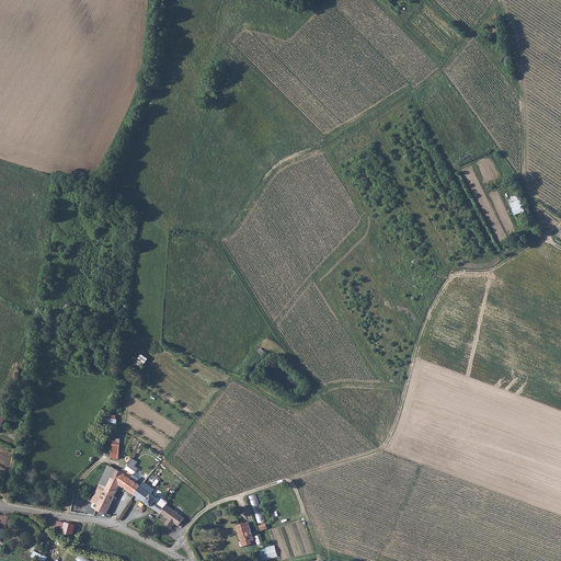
[(512,206),(521,203),(518,195),(510,198),(512,206)]
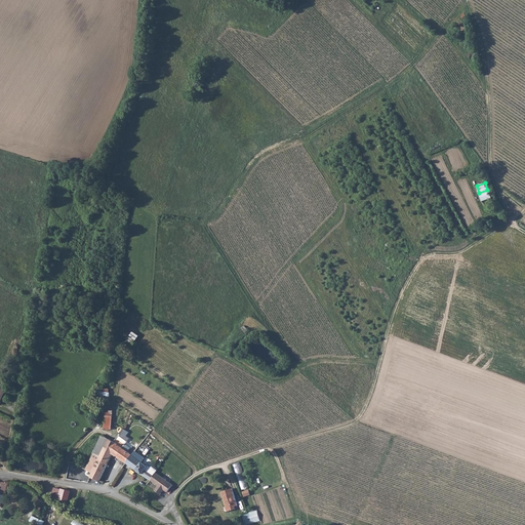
[(133,346),(139,335),(133,331),(126,341),(133,346)]
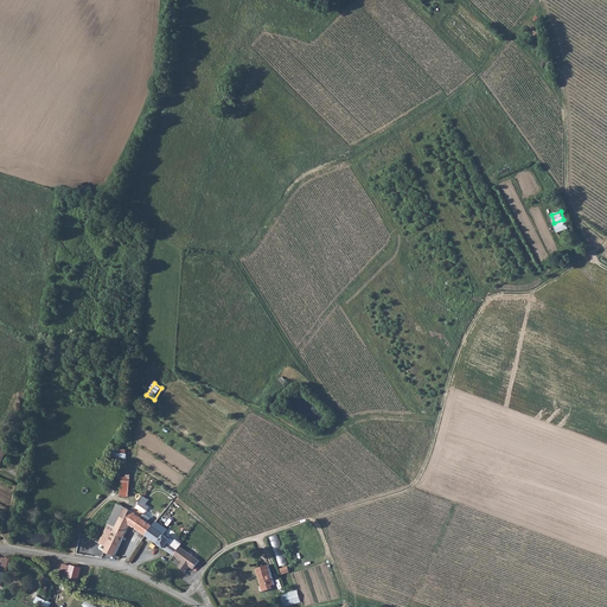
[(127,461),(128,449),(115,448),(114,460),(127,461)]
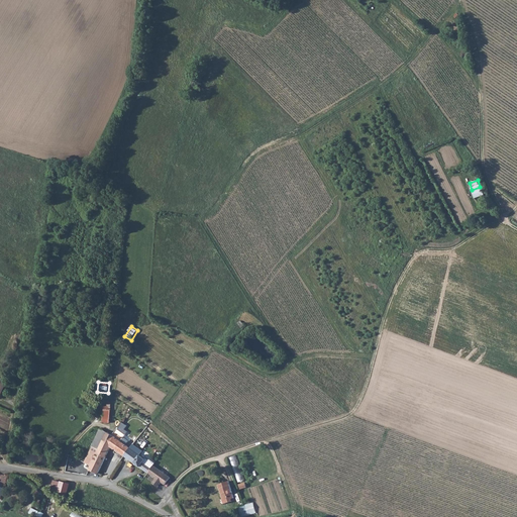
[(104,409),(103,423),(110,423),(111,410),(104,409)]
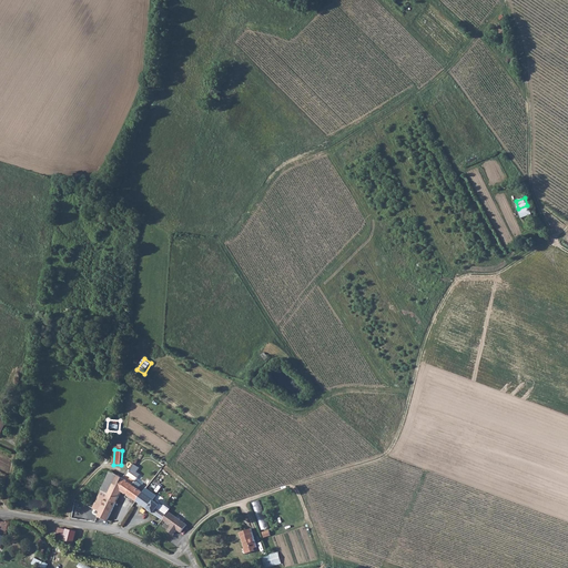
[(111,472),(102,489),(109,493),(113,484),(118,475),(111,472)]
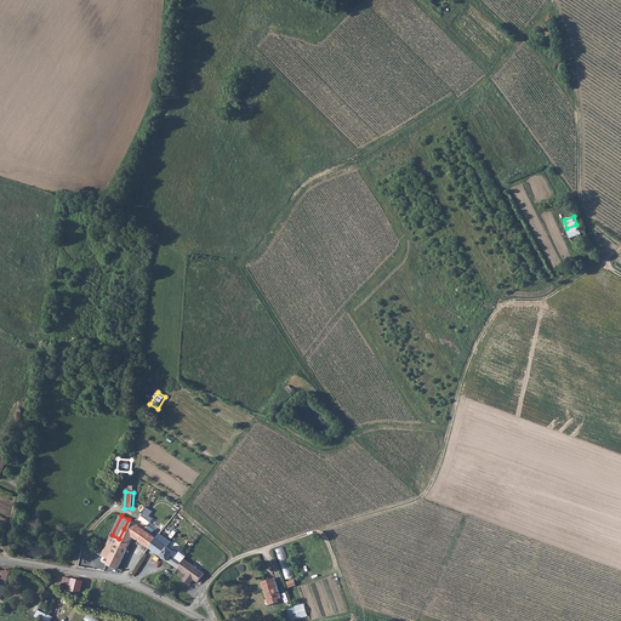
[(129,519),(124,529),(135,534),(138,525),(129,519)]
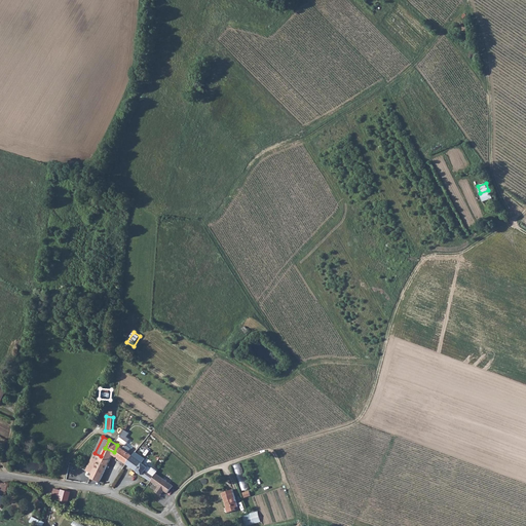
[(114,452),(113,454),(117,458),(122,449),(117,445),(114,452)]
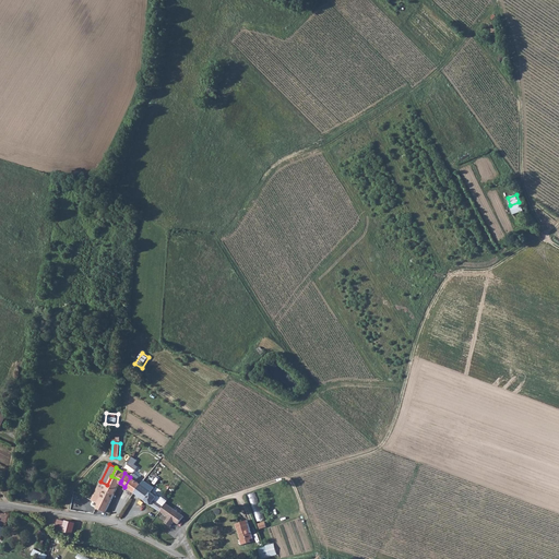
[(107,485),(106,489),(116,495),(120,483),(121,480),(111,476),(107,485)]
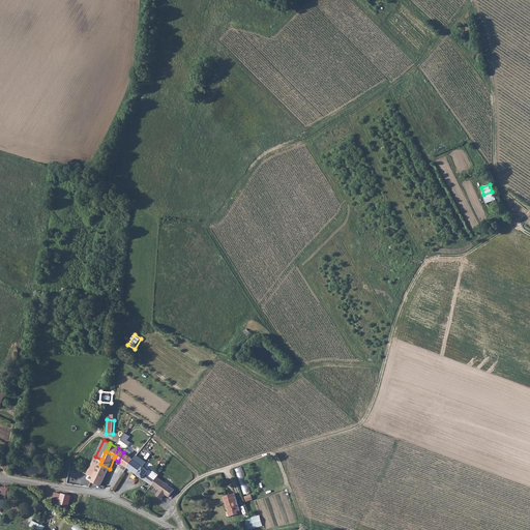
[(123,452),(118,462),(121,464),(127,468),(133,459),(123,452)]
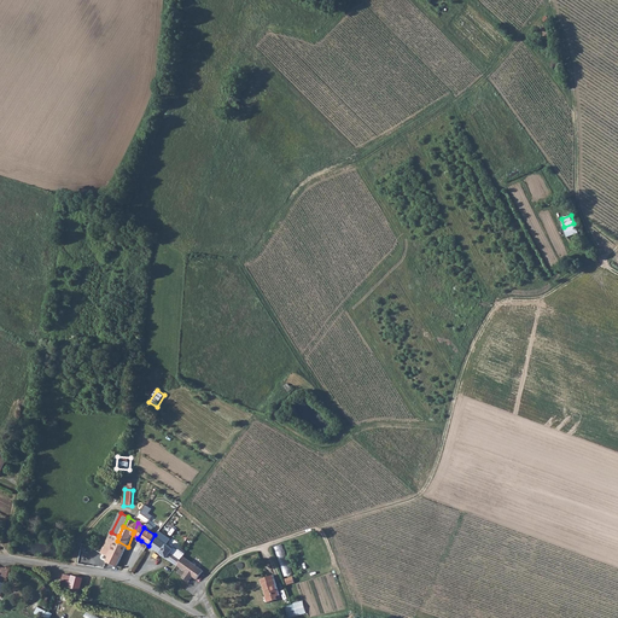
[(158,531),(155,535),(168,544),(170,540),(158,531)]
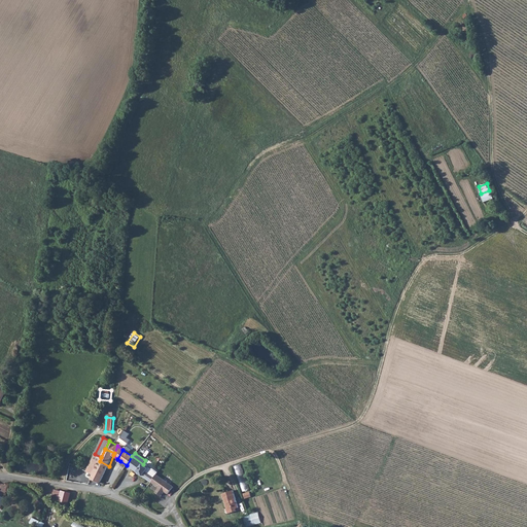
[(143,464),(132,456),(127,465),(151,482),(157,475),(143,464)]
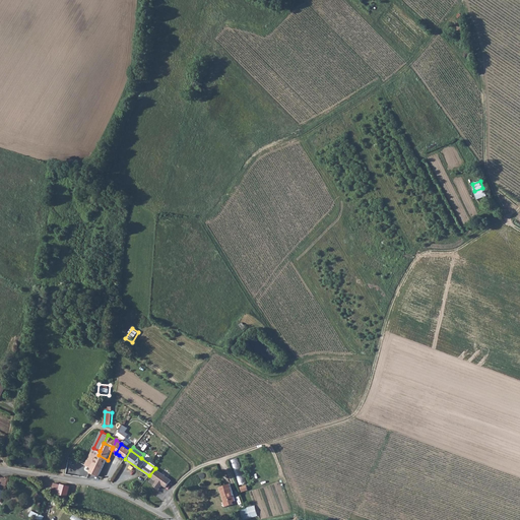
[(91,452),(84,465),(92,468),(90,473),(100,477),(108,460),(99,455),(91,452)]
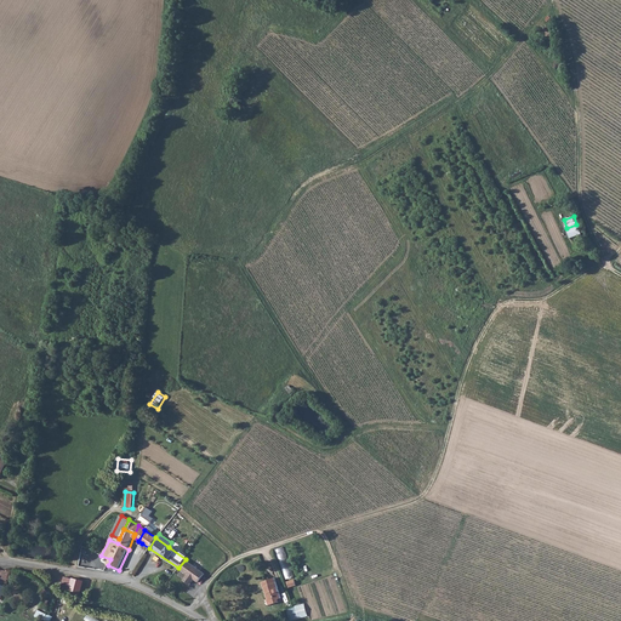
[(286,548),(278,551),(285,579),(294,577),(286,548)]
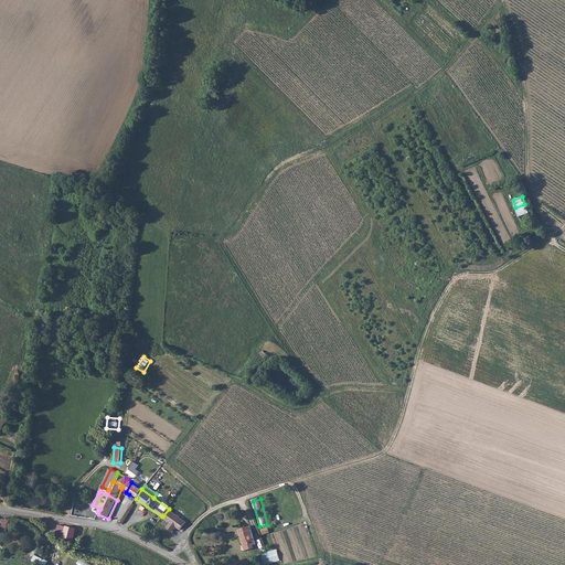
[(73,508),(72,515),(87,518),(88,513),(78,509),(73,508)]
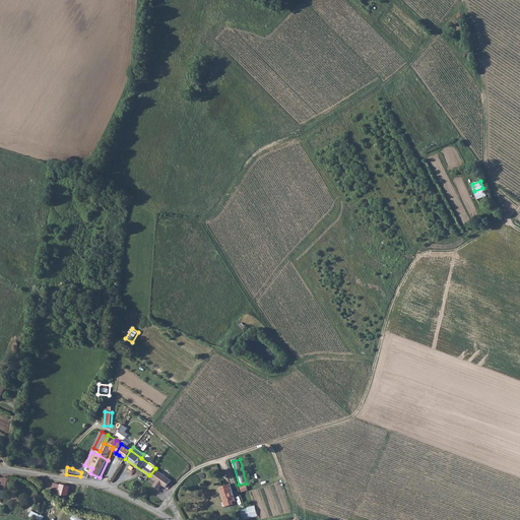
[(172,479),(155,468),(149,475),(157,480),(154,485),(159,490),(163,484),(167,488),(172,479)]
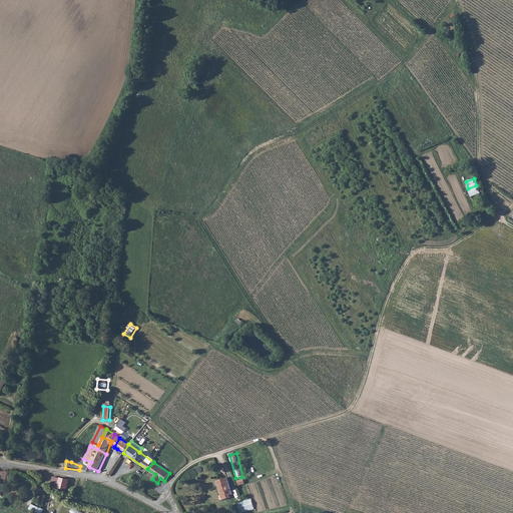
[(226,476),(218,479),(222,493),(221,493),(222,499),(230,496),(230,494),(231,493),(226,476)]
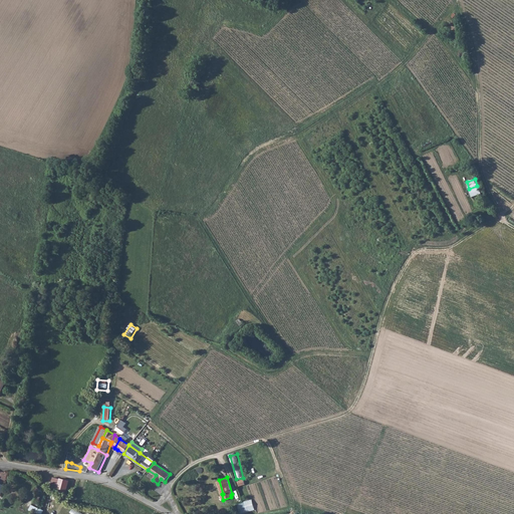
[(50,488),(56,490),(59,480),(54,478),(50,488)]
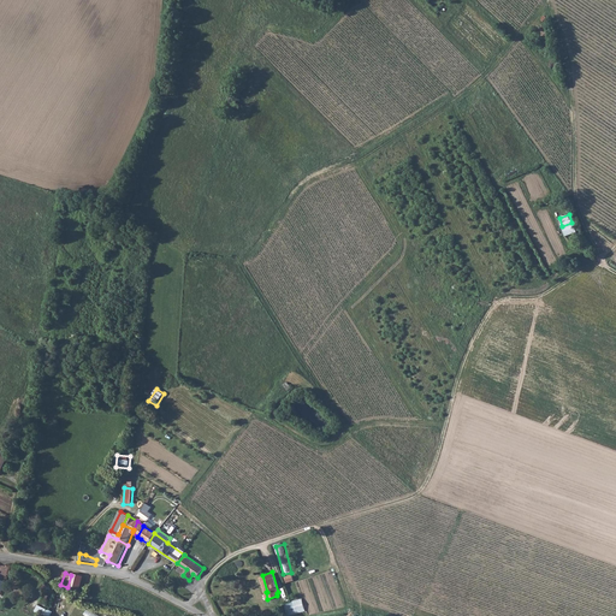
[(71,575),(67,587),(77,590),(82,576),(72,573),(71,575)]
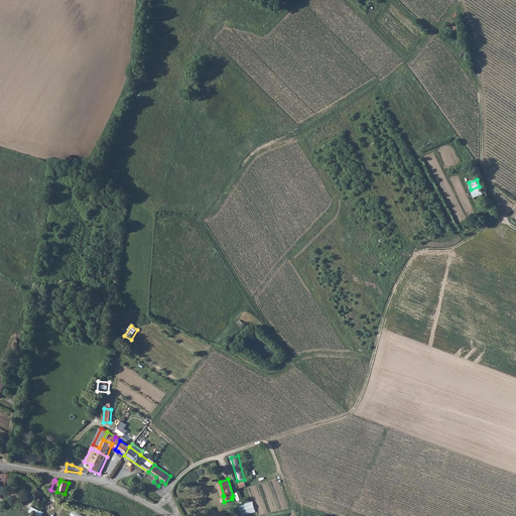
[(253,500),(238,504),(241,514),(256,510),(253,500)]
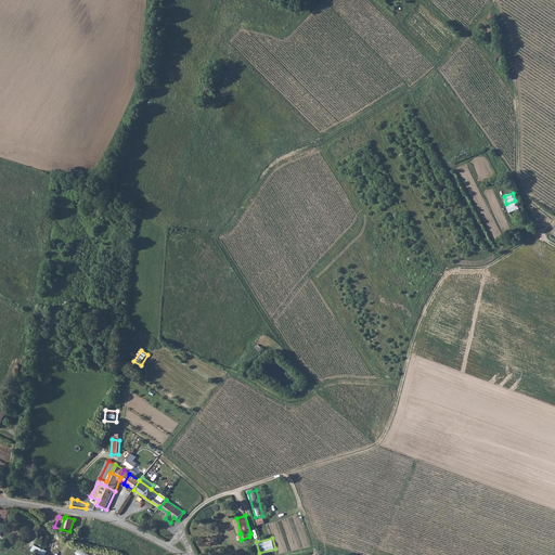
[(36,545),(31,554),(30,554),(46,554),(48,551),(36,545)]
